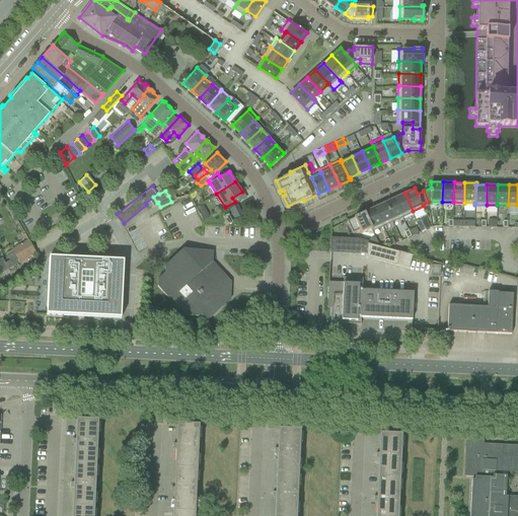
[(404,193),(394,197),(403,216),(413,211),(404,193)]
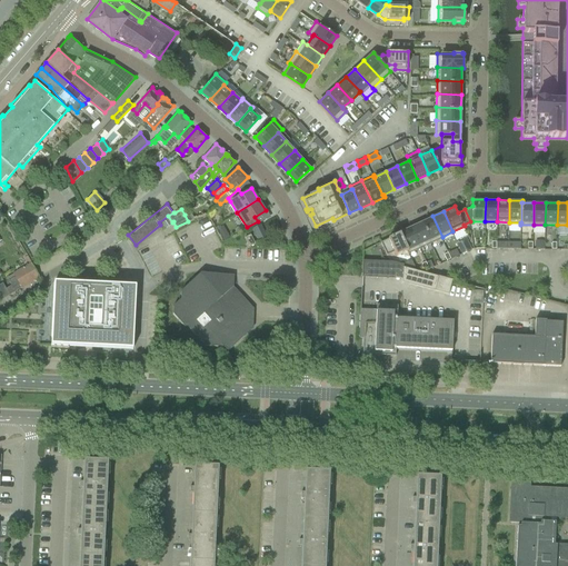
[(442,237),(432,216),(421,221),(431,241),(442,237)]
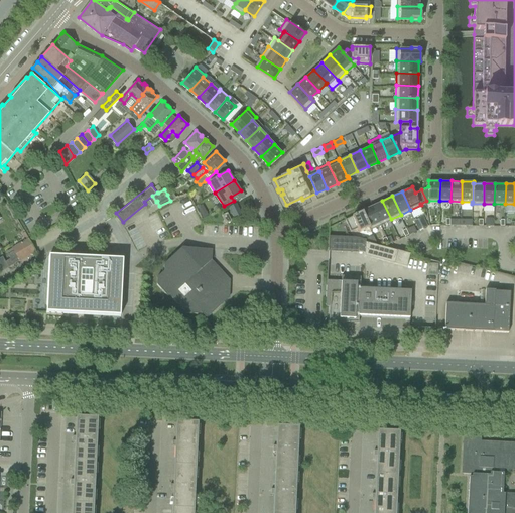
[(155,201),(152,197),(147,200),(151,205),(155,201)]
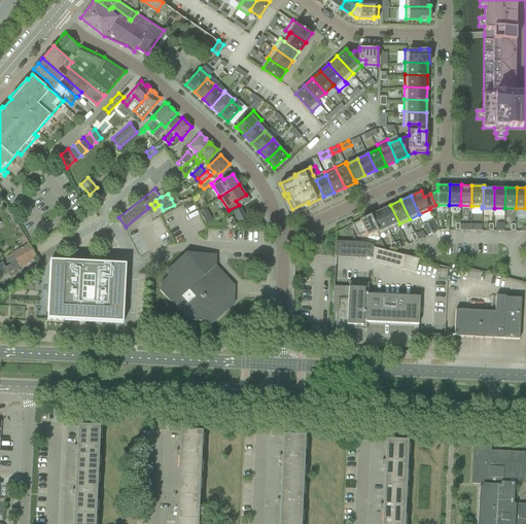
[(399,223),(390,205),(380,210),(389,229),(399,223)]
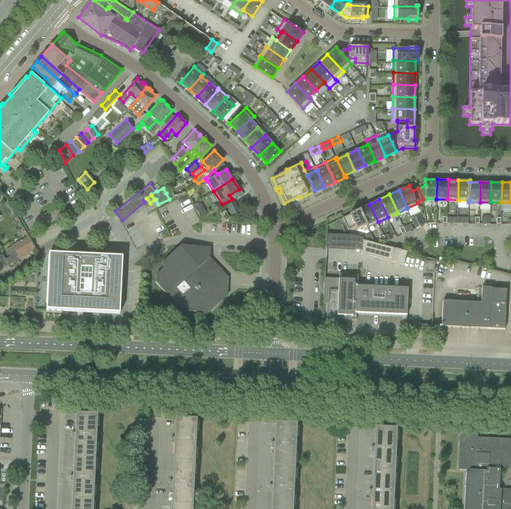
[(235,200),(228,204),(234,216),(241,212),(235,200)]
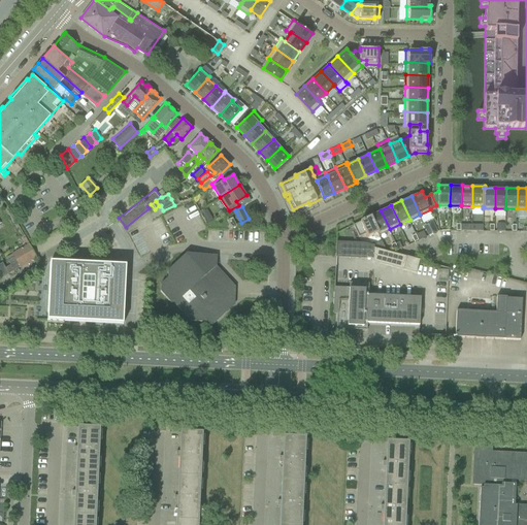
[(381,210),(371,215),(379,231),(377,231),(380,233),(390,229),(381,210)]
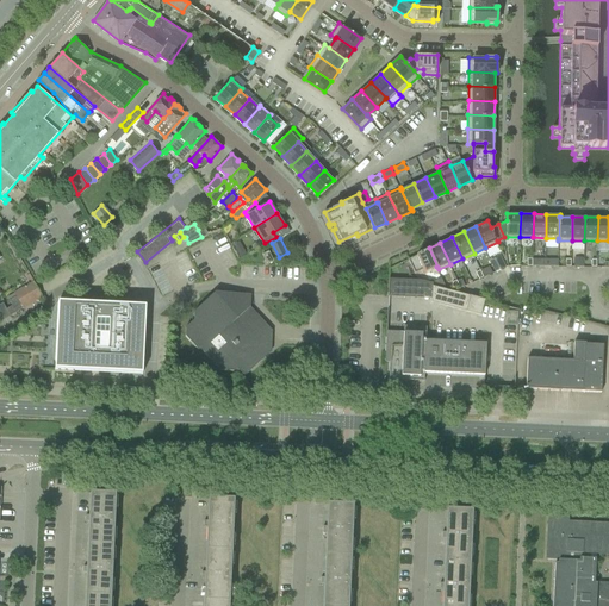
[(247,251),(243,245),(237,249),(240,255),(247,251)]
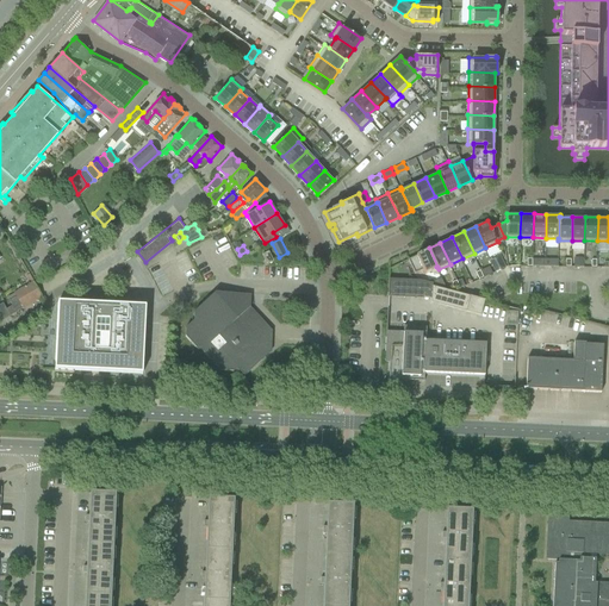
[(437,267),(429,248),(409,257),(415,272),(423,268),(426,272),(436,267),(437,267)]
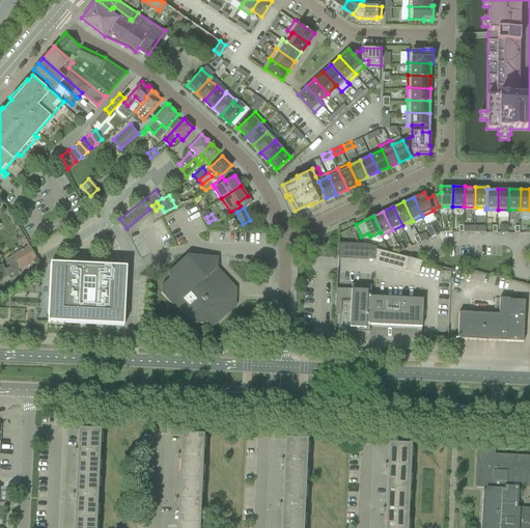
[(228,219),(233,228),(239,225),(234,217),(228,219)]
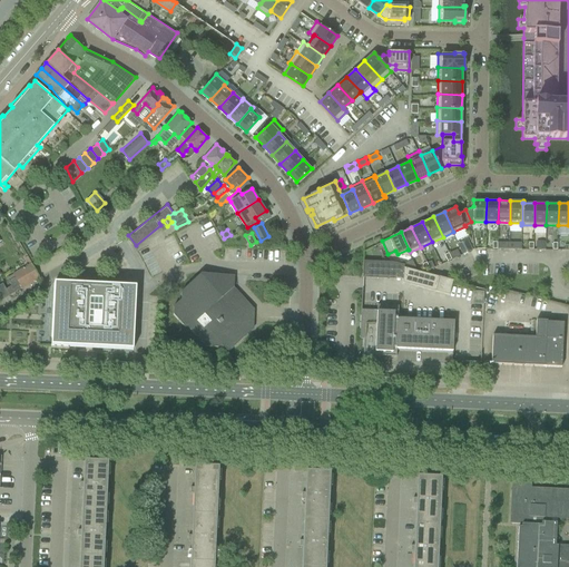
[(468,237),(459,242),(463,252),(473,247),(468,237)]
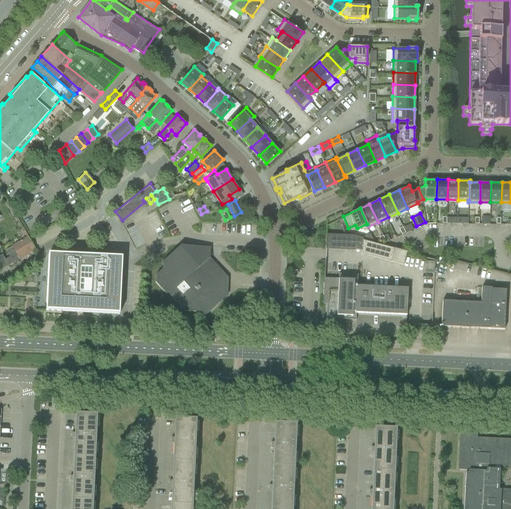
[(411,222),(403,225),(406,231),(414,227),(411,222)]
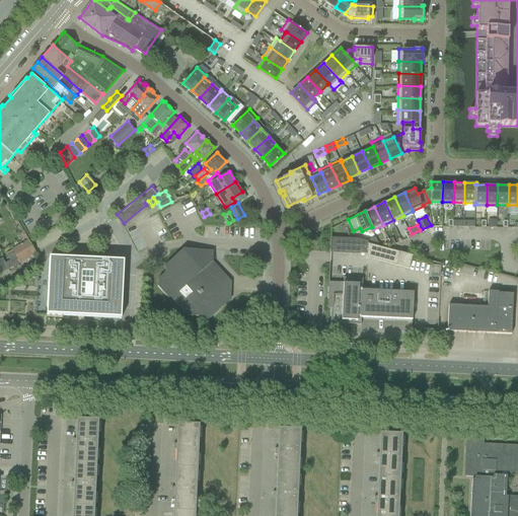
[(37,250),(29,238),(12,247),(14,250),(19,261),(37,250)]
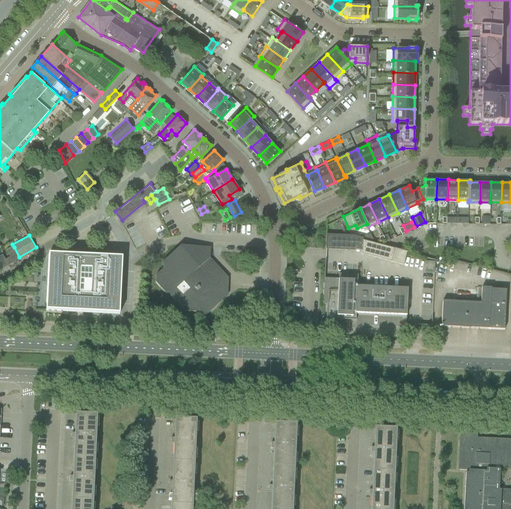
[(363,239),(362,248),(362,252),(404,263),(407,250),(363,239)]
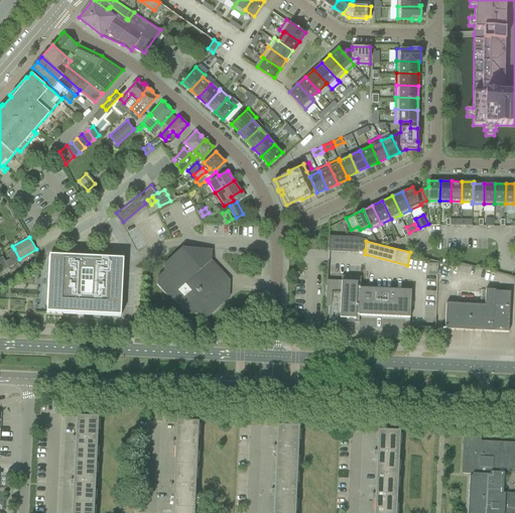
[(212,258),(212,257),(213,248),(212,248),(212,247),(182,246),(164,262),(164,269),(157,275),(157,282),(167,294),(170,294),(186,311),(198,312),(201,309),(207,316),(222,302),(219,299),(230,288),(231,278),(221,267),(215,266),(209,260),(212,258)]
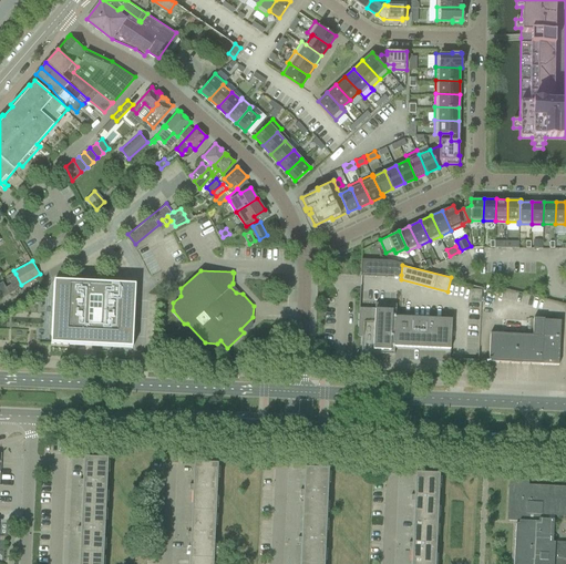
[(21,285),(16,274),(9,277),(11,283),(7,285),(10,291),(22,285),(21,285)]
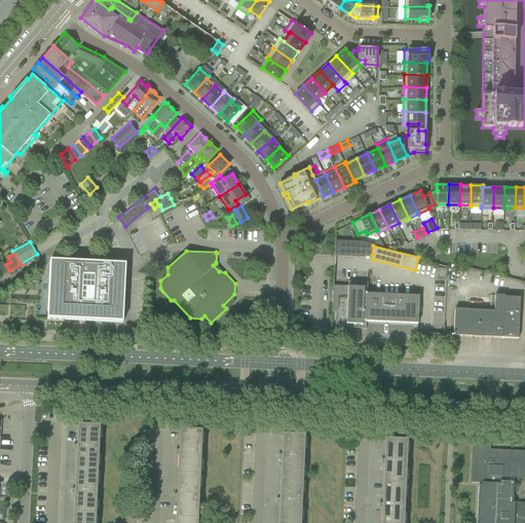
[(0,275),(9,270),(6,264),(3,259),(0,260),(0,275)]
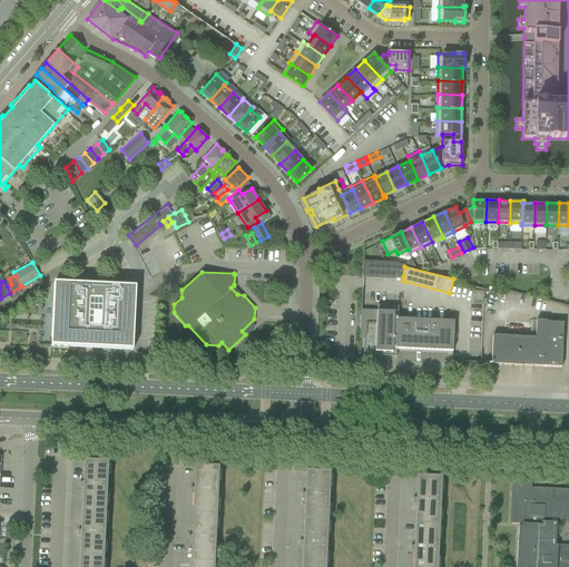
[(55,281),(51,343),(134,348),(137,284),(55,281)]
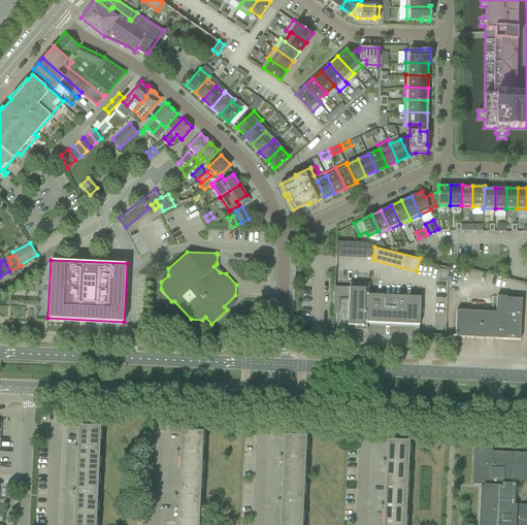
[(350,286),(335,285),(333,312),(337,312),(337,327),(367,328),(367,321),(420,323),(421,295),(369,293),(369,281),(350,281),(350,286)]
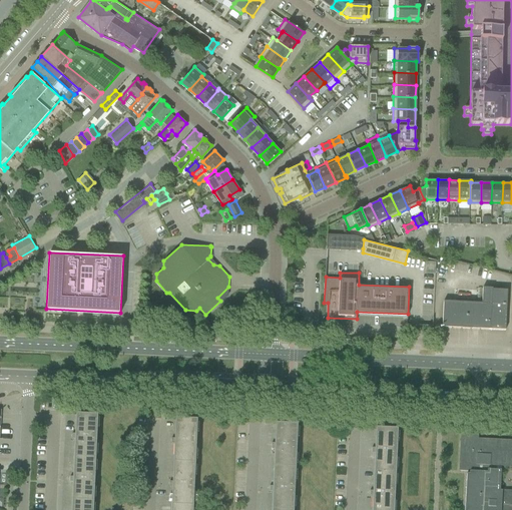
[(506,329),(508,289),(493,288),(493,287),(483,286),(482,302),(444,300),(443,326),(506,329)]
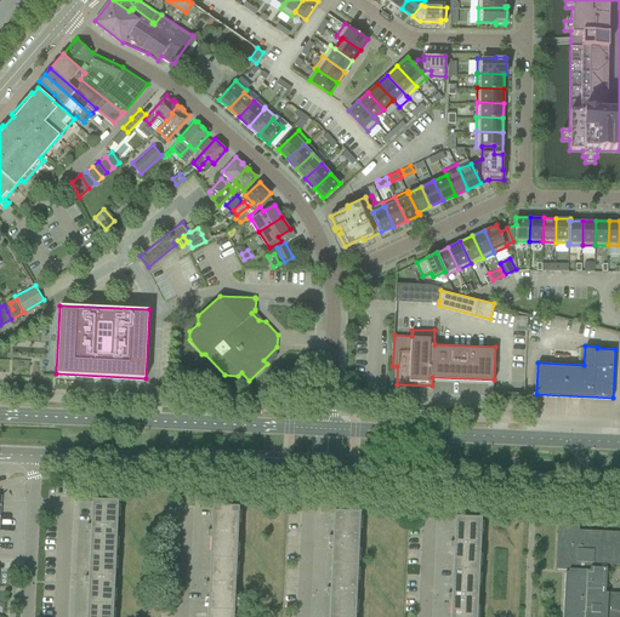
[(90,552),(115,553),(118,500),(92,498),(91,523),(87,521),(87,527),(91,527),(90,552)]
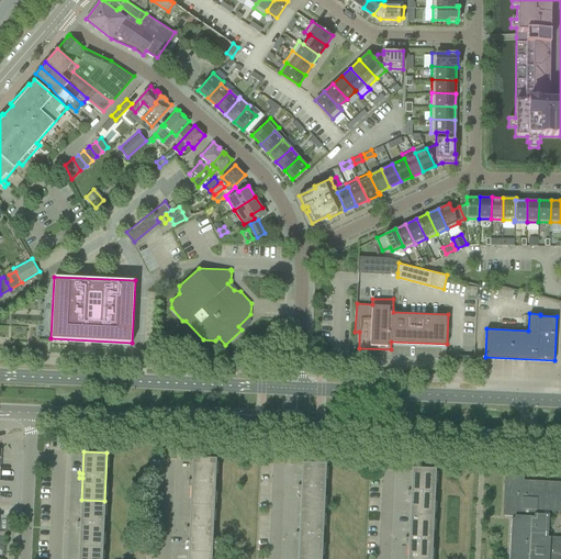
[(190,504),(214,505),(216,458),(192,457),(191,478),(189,478),(188,483),(191,483),(190,504)]
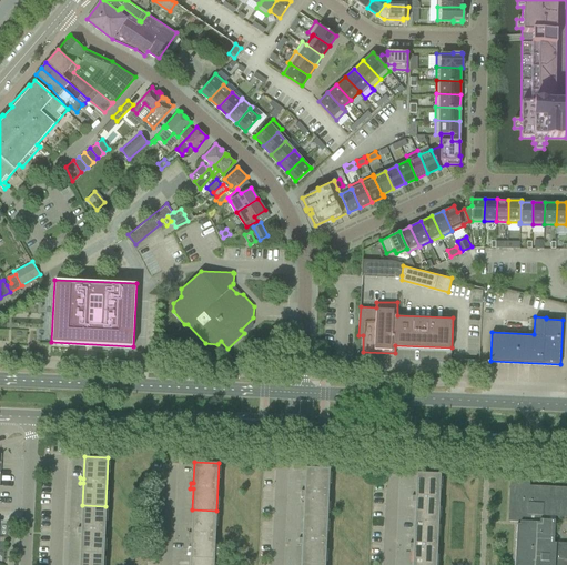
[(303,515),(327,516),(330,468),(305,467),(304,488),(302,488),(301,494),(304,494),(303,515)]
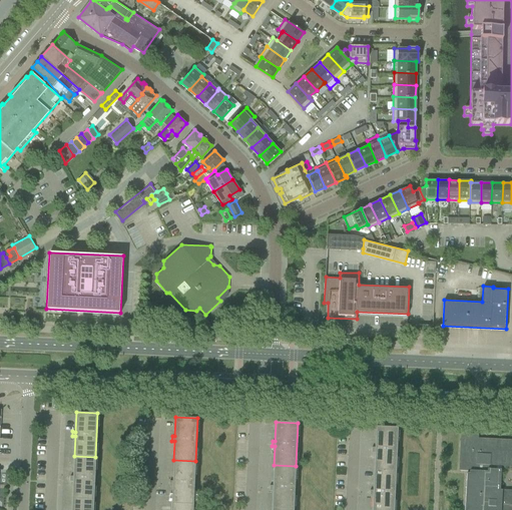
[(374,470),(396,471),(398,428),(376,427),(375,446),(372,445),(372,450),(375,450),(374,470)]
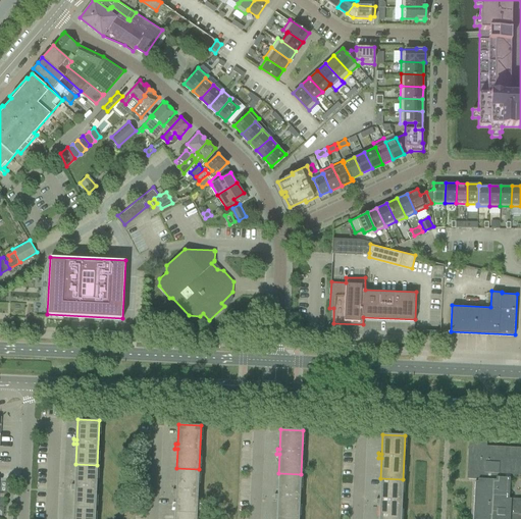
[(520,446),(486,445),(487,438),(470,437),(468,477),(478,477),(478,480),(475,479),(473,518),(510,518),(520,518),(520,446)]
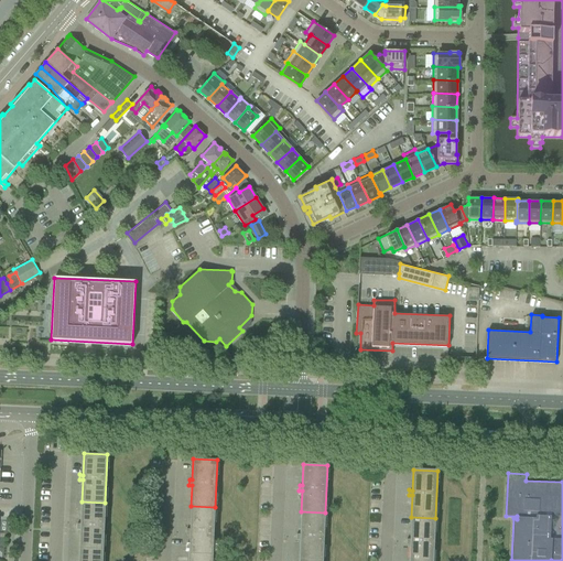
[(105,503),(82,502),(80,521),(77,521),(77,527),(80,527),(79,548),(103,549),(105,503)]
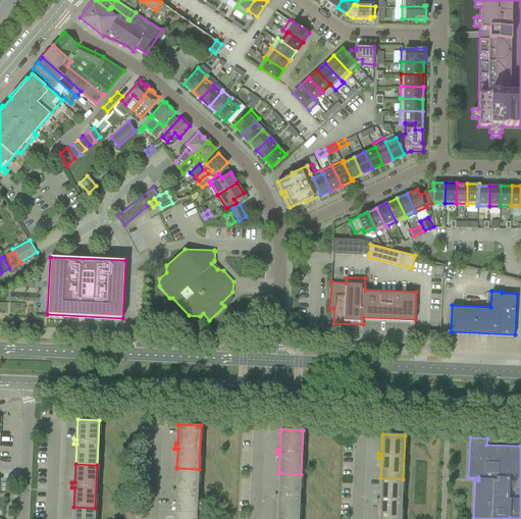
[(199,469),(176,468),(175,487),(173,487),(172,492),(175,492),(174,512),(197,513),(199,469)]
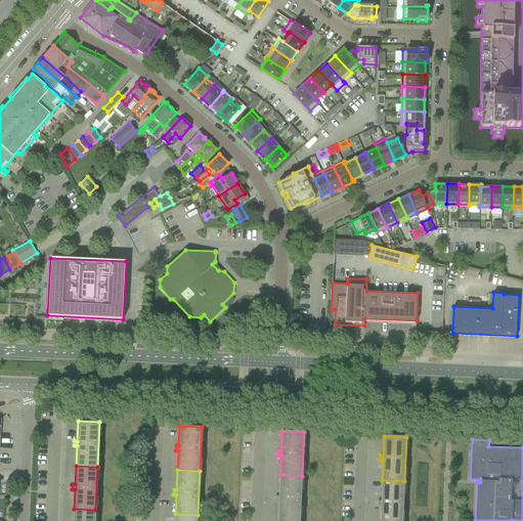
[(302,476),(279,475),(278,494),(276,494),(275,498),(278,500),(277,519),(300,520),(302,476)]
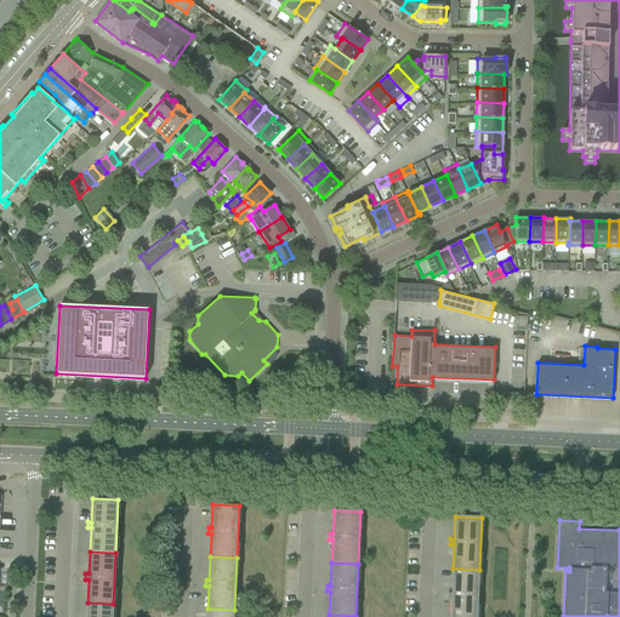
[(476,616),(479,570),(453,569),(451,590),(448,590),(448,596),(451,596),(450,616),(476,616)]
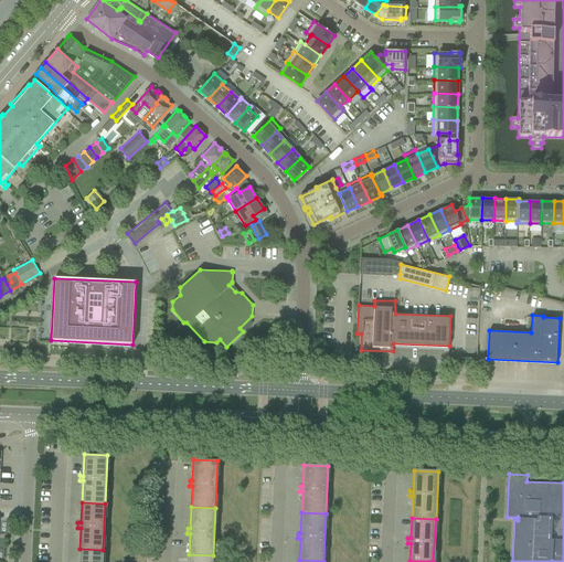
[(102,561),(103,550),(80,549),(78,561),(102,561)]
